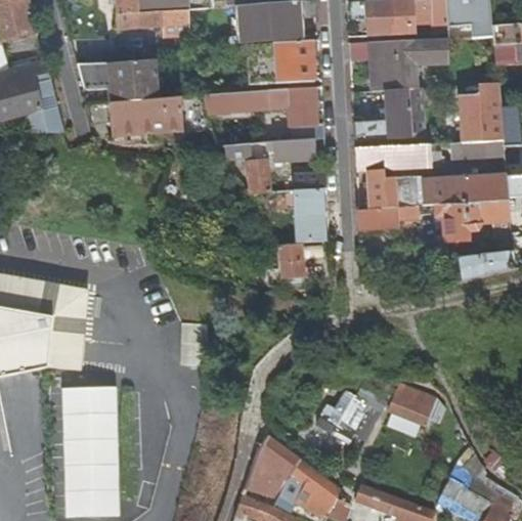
[(0,69),(7,67),(0,41),(0,38),(35,30),(27,0),(7,0),(0,2),(0,69)]
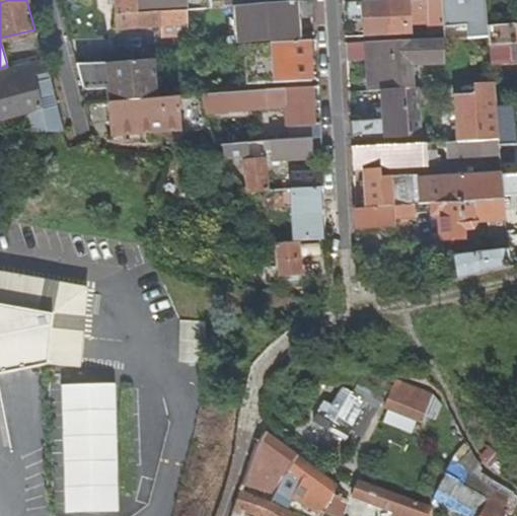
[(113,0),(114,4),(115,12),(135,11),(134,0),(113,0)]
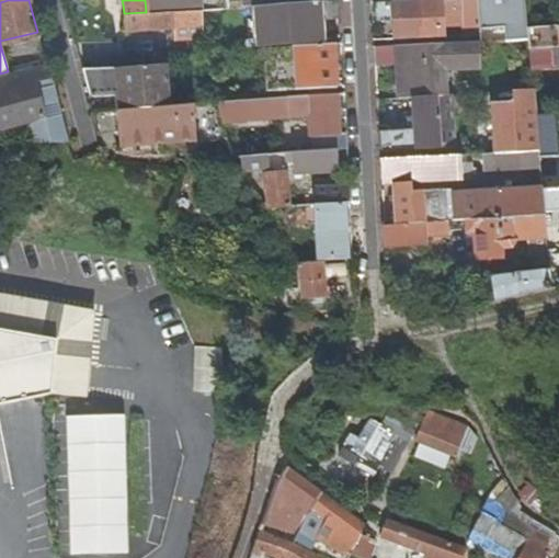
[(145,0),(146,12),(174,11),(202,9),(201,0),(145,0)]
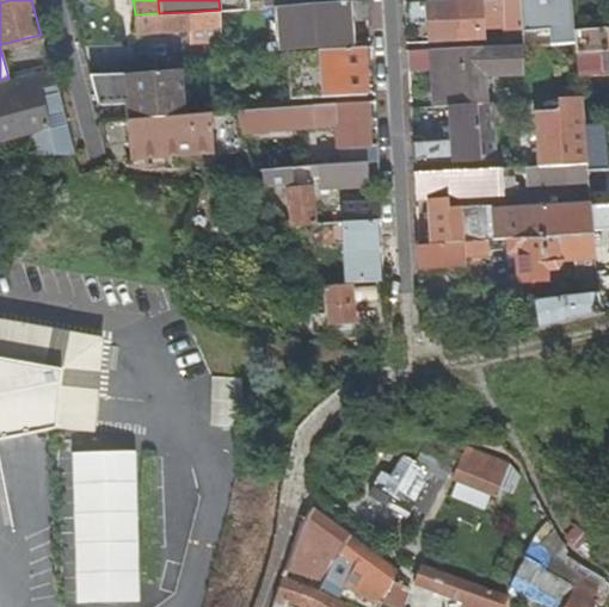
[(219,0),(220,10),(247,7),(263,6),(280,5),(282,5),(281,0),(219,0)]
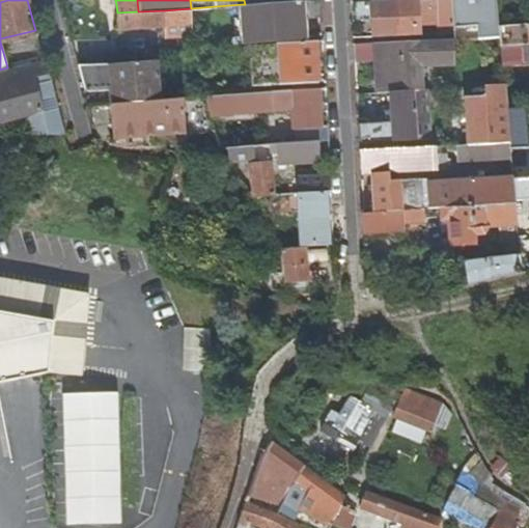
[(294,0),(268,2),(245,4),(243,4),(244,37),(300,35),(299,17),(321,15),(319,0),(294,0)]
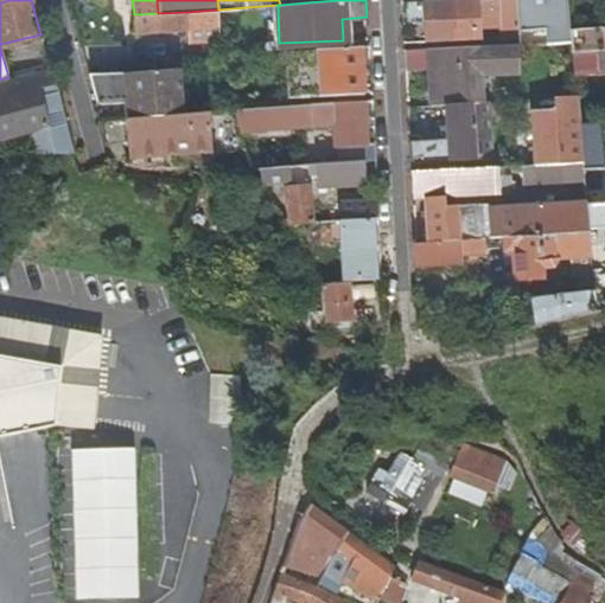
[(552,40),(571,39),(568,26),(565,0),(437,0),(401,2),(402,23),(430,21),(431,39),(477,37),(477,23),(500,21),(500,27),(516,27),(515,11),(529,10),(533,4),(542,4),(543,18),(548,18),(552,40)]
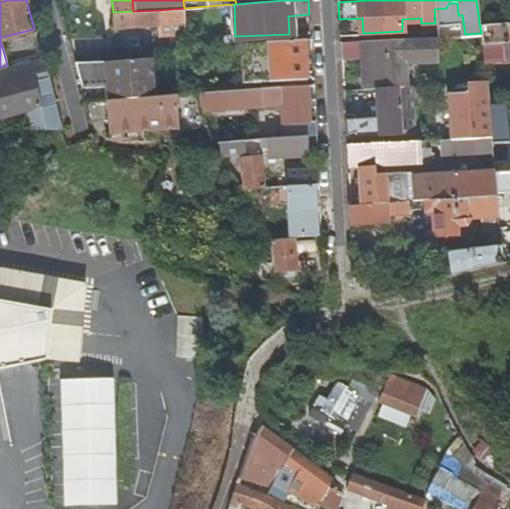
[(185,24),(184,8),(159,10),(159,25),(185,24)]
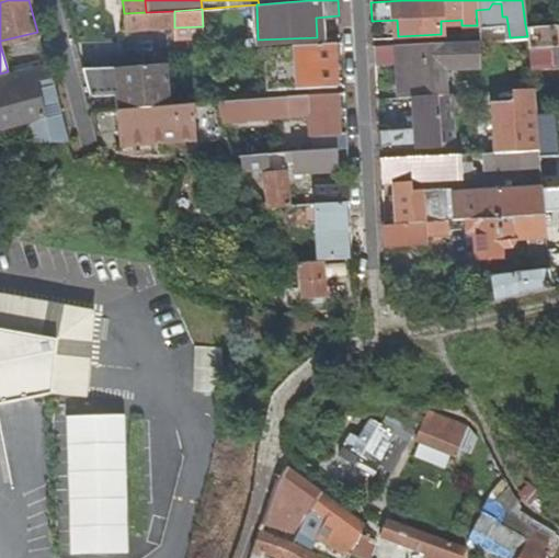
[(125,31),(174,27),(174,11),(146,12),(124,13),(125,31)]
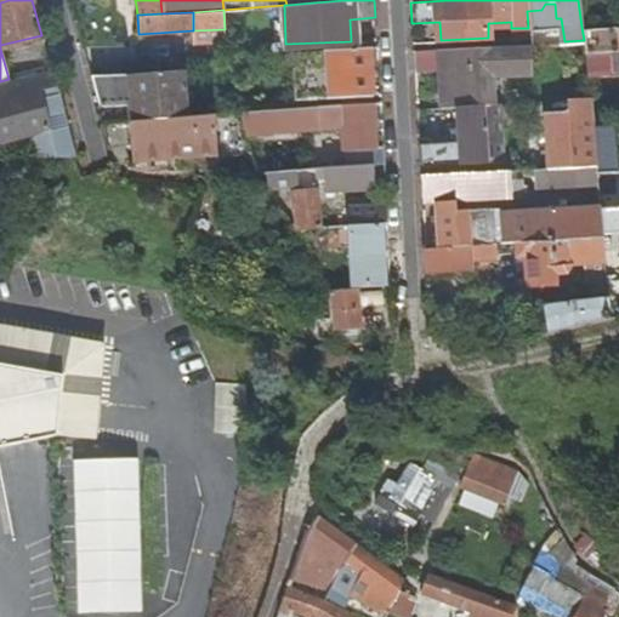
[(585,52),(586,75),(609,73),(605,26),(581,27),(584,40),(585,52)]
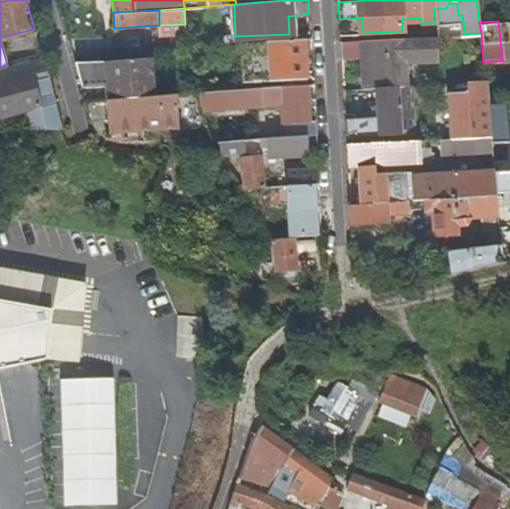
[(375,87),(406,85),(404,61),(433,59),(432,36),(340,41),(341,58),(361,56),(362,88),(375,87)]
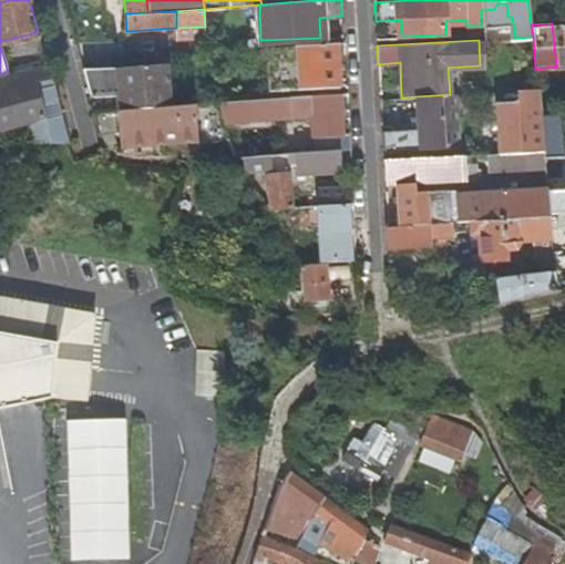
[(338,85),(336,42),(266,47),(266,52),(267,89),(338,85)]
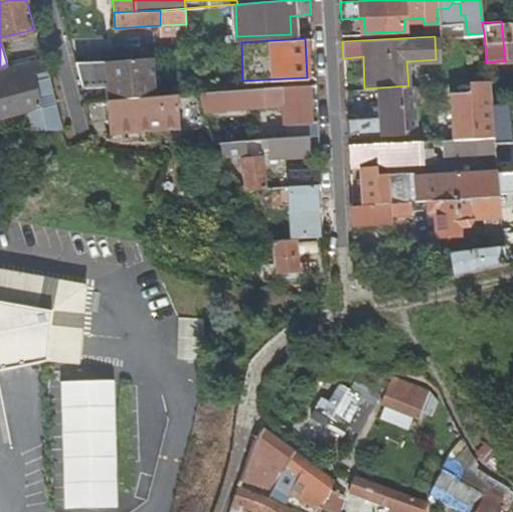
[(212,91),(205,45),(187,46),(188,52),(199,92),(212,91)]
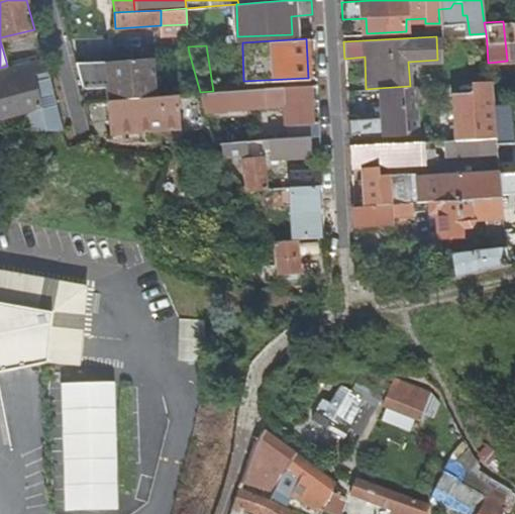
[(0,114),(25,108),(30,129),(61,128),(41,57),(7,66),(0,68),(0,77),(0,114)]
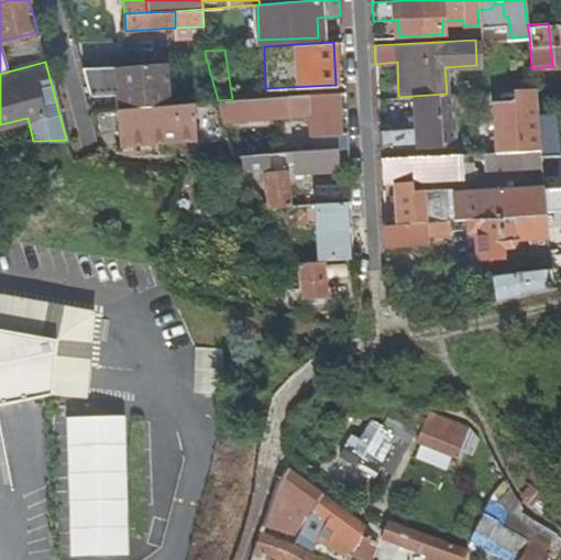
[(81,66),(89,91),(121,90),(121,107),(167,105),(164,62),(119,64),(81,66)]
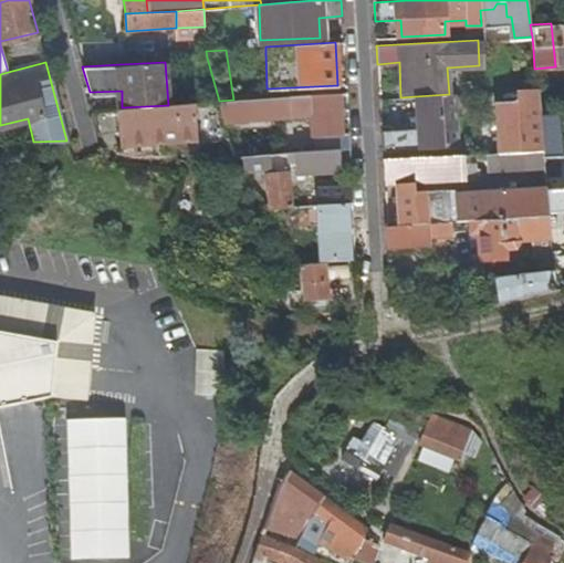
[(505,152),(542,149),(541,125),(539,113),(536,89),(515,90),(517,101),(497,103),(498,137),(504,137),(505,152)]
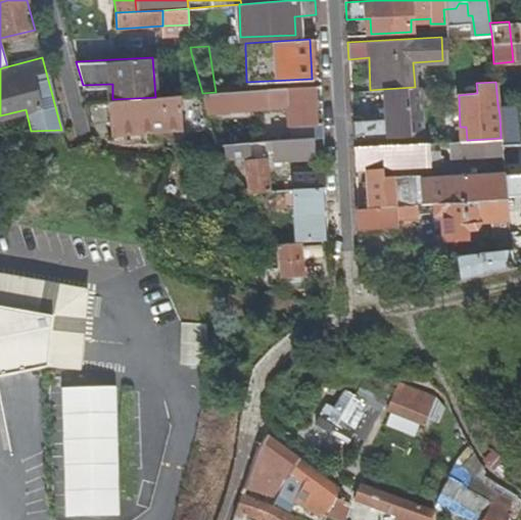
[(316,137),(313,86),(266,89),(267,100),(268,106),(287,105),(289,126),(293,126),(294,133),(289,133),(289,139),(313,137),(316,137)]
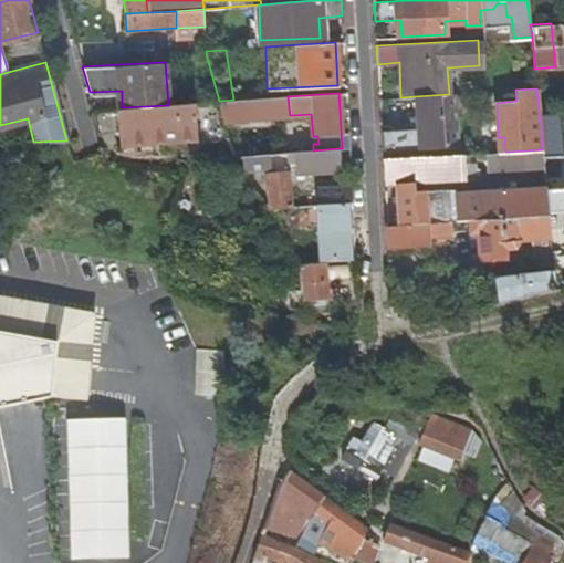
[(458,146),(455,93),(449,94),(415,96),(417,129),(382,132),(383,152),(458,146)]
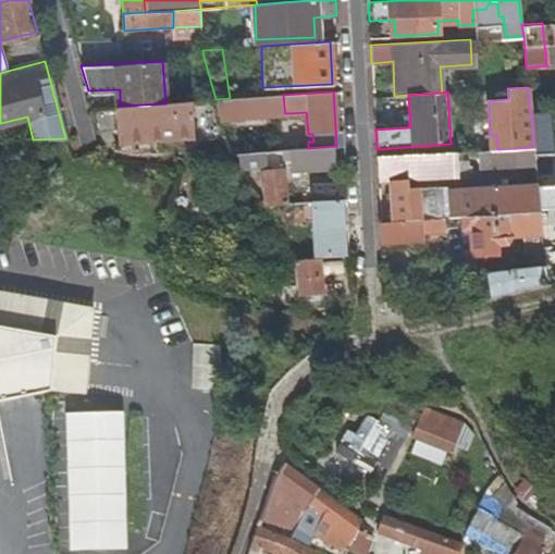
[(284,107),(283,95),(262,96),(262,114),(274,113),(285,113),(284,107)]
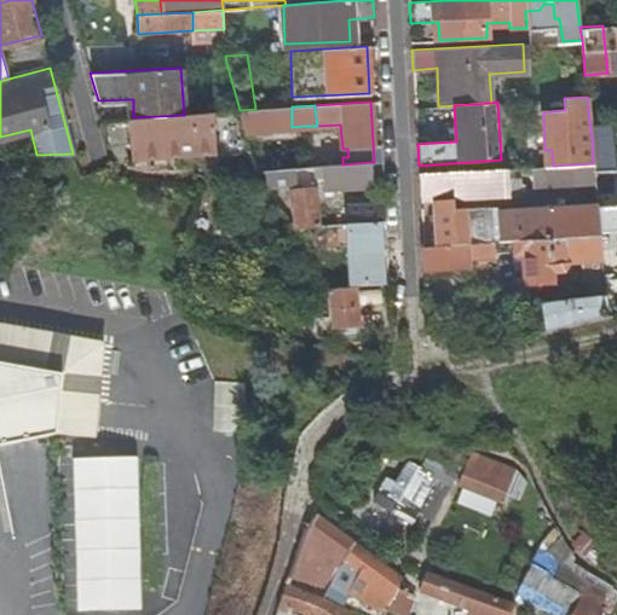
[(292,106),(255,109),(240,110),(240,111),(244,129),(292,127),(292,106)]
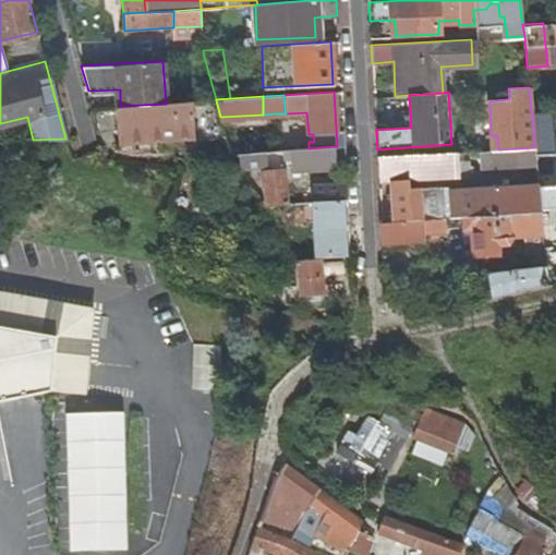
[(116,107),(118,143),(194,139),(192,101),(166,104),(120,106),(116,107)]
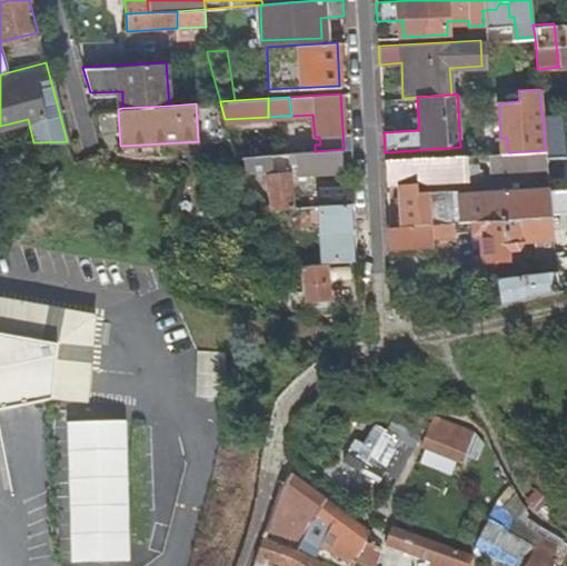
[(341,171),(340,149),(315,151),(288,152),(288,161),(296,161),(297,174),(302,174),(341,171)]
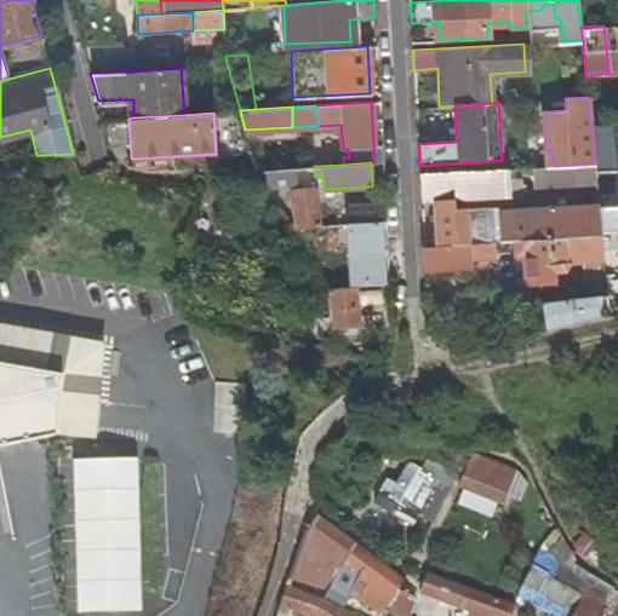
[(595,172),(594,163),(554,166),(547,167),(532,167),(533,184),(596,182),(595,172)]
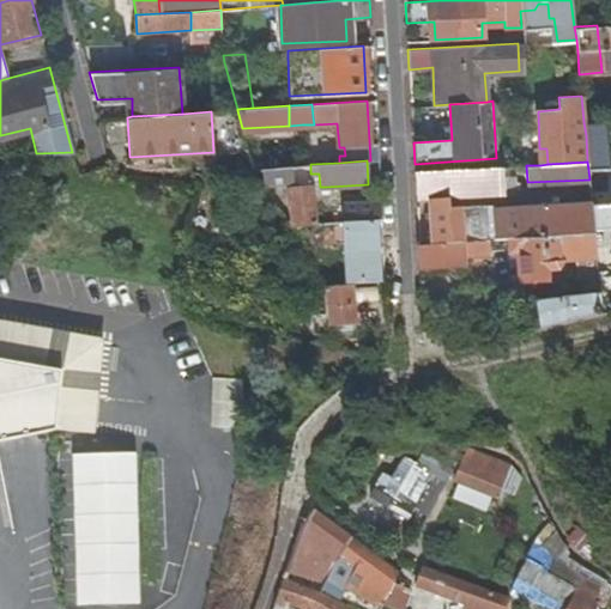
[(288,224),(315,223),(310,186),(307,178),(307,164),(262,168),(264,184),(284,182),(288,215),(288,224)]
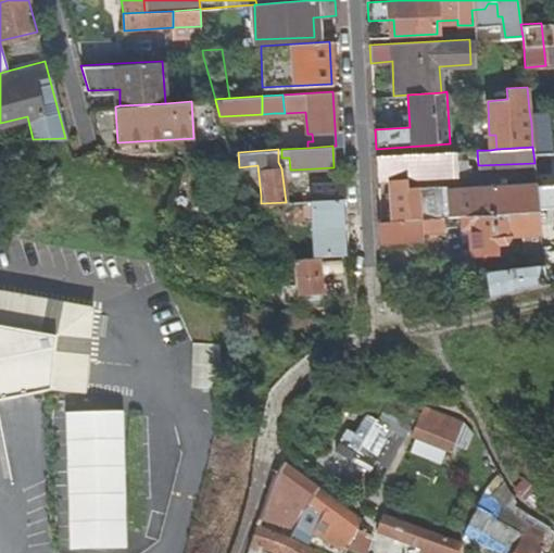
[(455,159),(454,152),(376,156),(378,181),(389,180),(406,179),(456,176),(456,172),(466,172),(465,159),(455,159)]
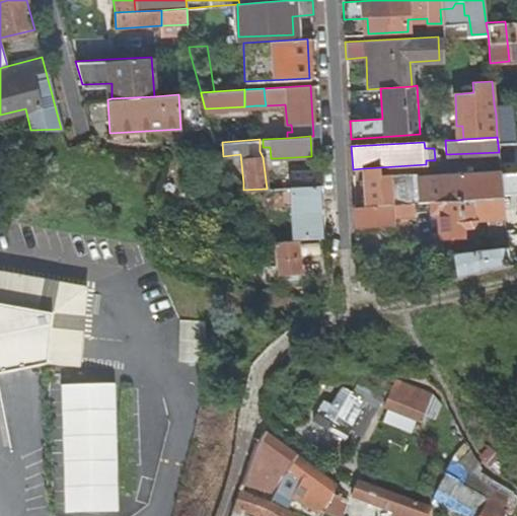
[(510,159),(500,160),(501,172),(503,198),(504,210),(516,208),(516,160),(514,161),(515,172),(511,172),(510,159)]
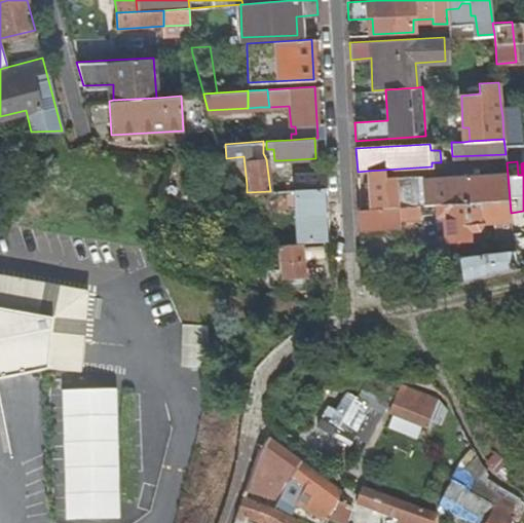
[(385,178),(384,170),(368,171),(370,210),(425,206),(424,179),(424,176),(385,178)]
